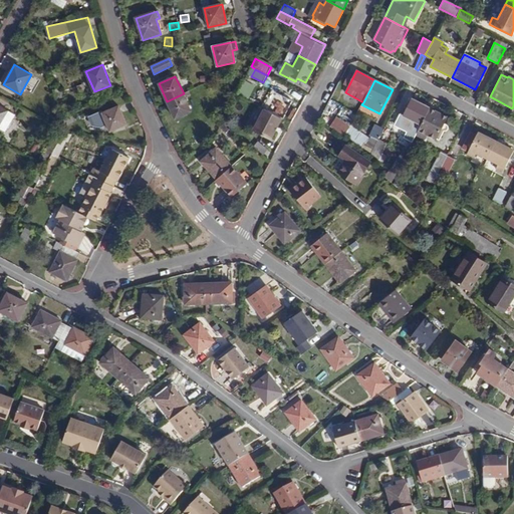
[(283,118),(283,119),(293,101),(291,100),(292,97),(275,88),(274,91),(271,90),(267,96),(272,99),(267,110),(283,118)]
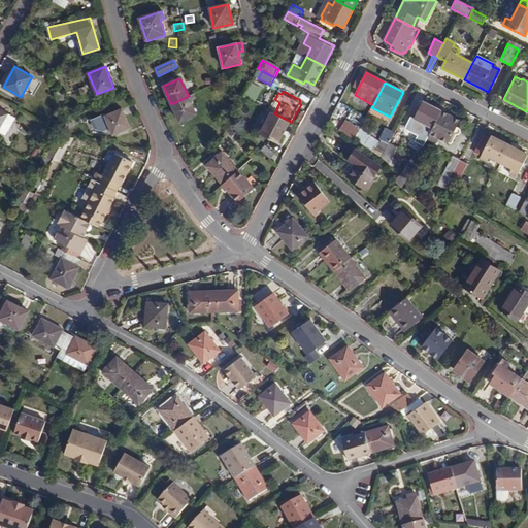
[(65,103),(62,92),(56,93),(59,104),(65,103)]
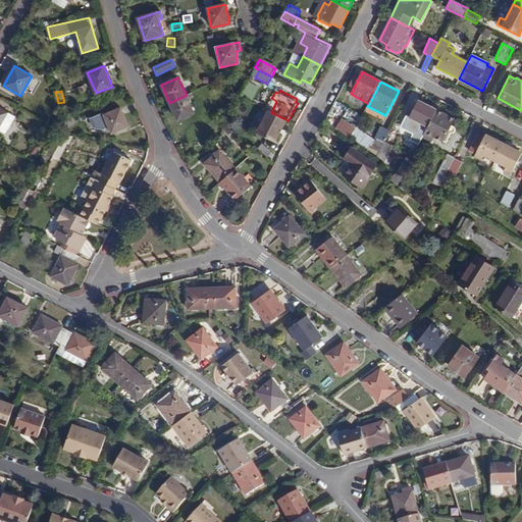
[(187,95),(169,103),(177,121),(195,113),(187,95)]
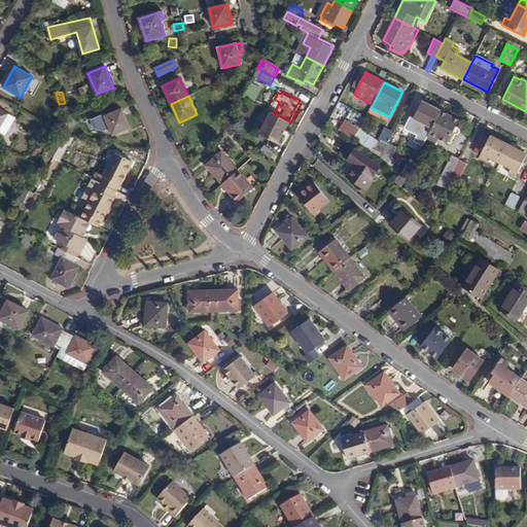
[(431,128),(441,111),(421,101),(421,103),(418,101),(409,123),(418,128),(420,123),(431,128)]
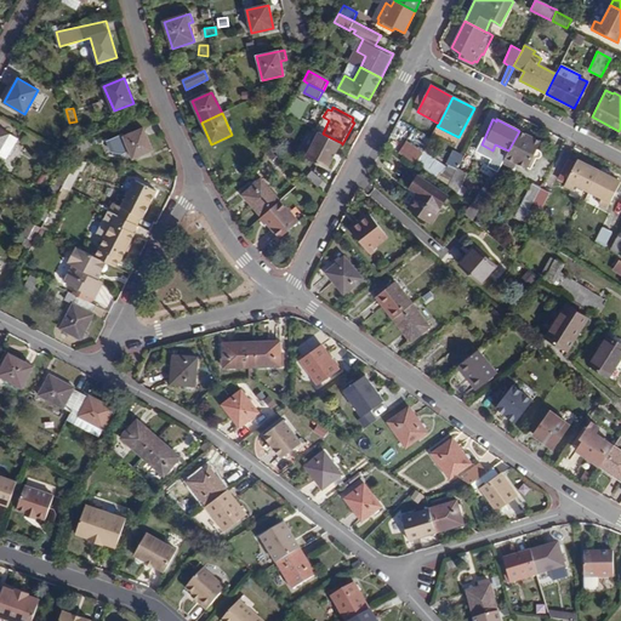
[(153,151),(143,129),(124,137),(134,159),(153,151)]
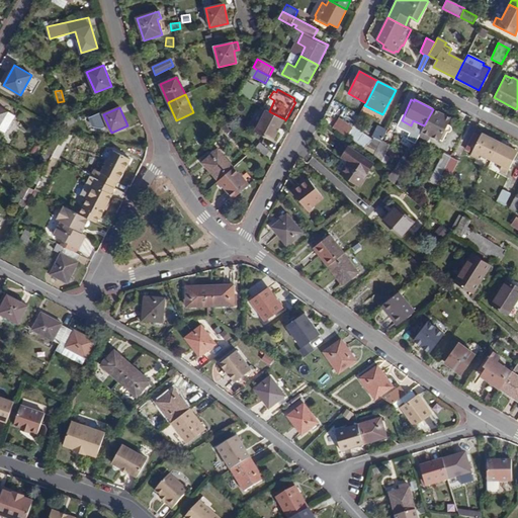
[(451,118),(433,109),(424,125),(435,132),(432,137),(441,142),(443,142),(447,134),(450,133),(452,131),(452,127),(448,124),(451,118)]
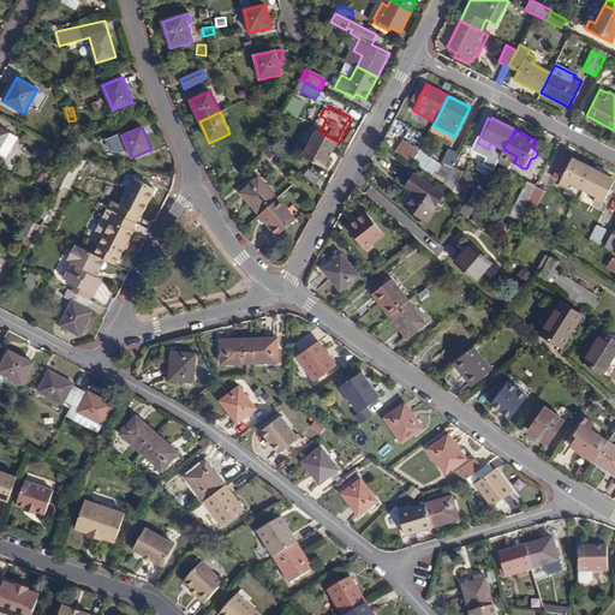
[(339,142),(320,132),(317,131),(304,157),(326,168),(339,142)]
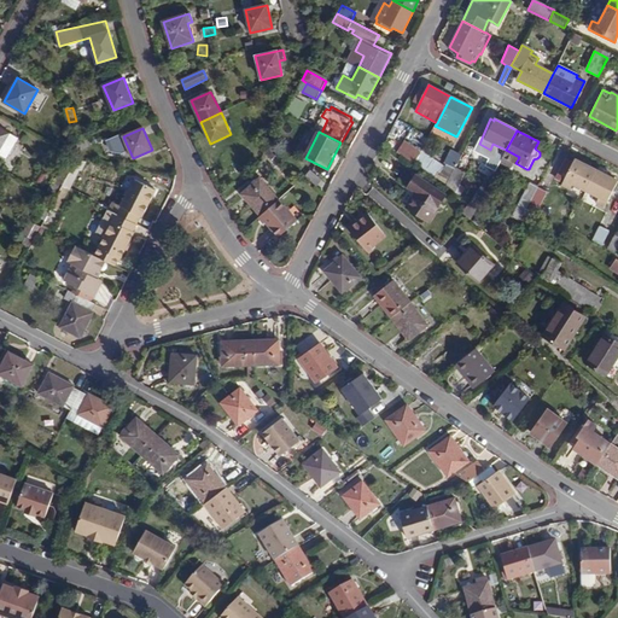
[(91,146),(87,138),(74,144),(77,152),(91,146)]
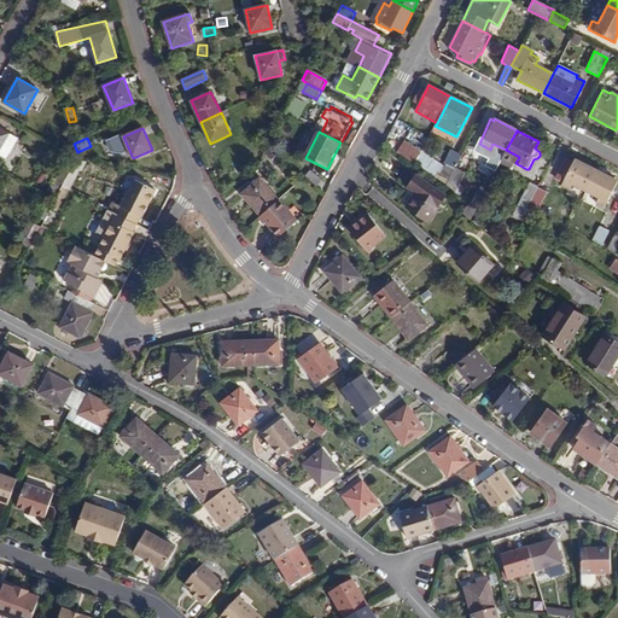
[(397,153),(415,165),(421,153),(404,141),(397,153)]
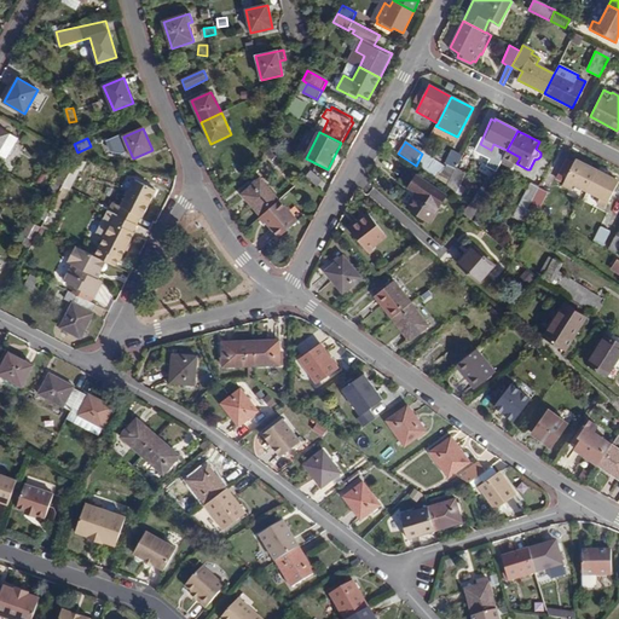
[(428,155),(422,166),(435,174),(441,165),(428,155)]
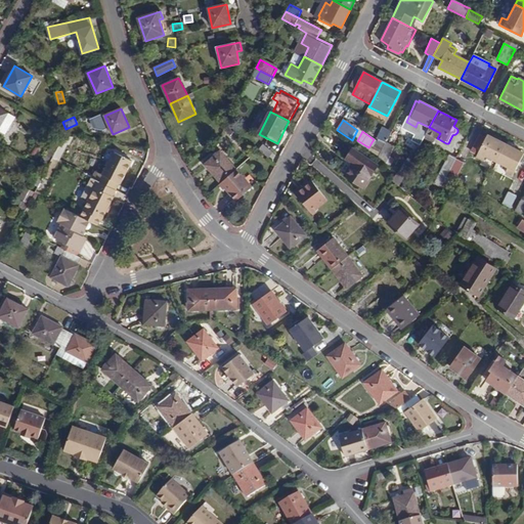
[(400,136),(391,131),(385,143),(394,147),(400,136)]
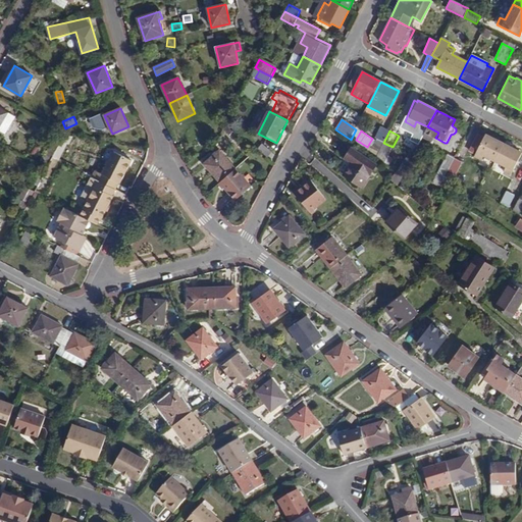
[(494,161),(504,144),(485,135),(483,138),(478,134),(469,151),(475,155),(474,157),(481,161),(483,155),(494,161)]
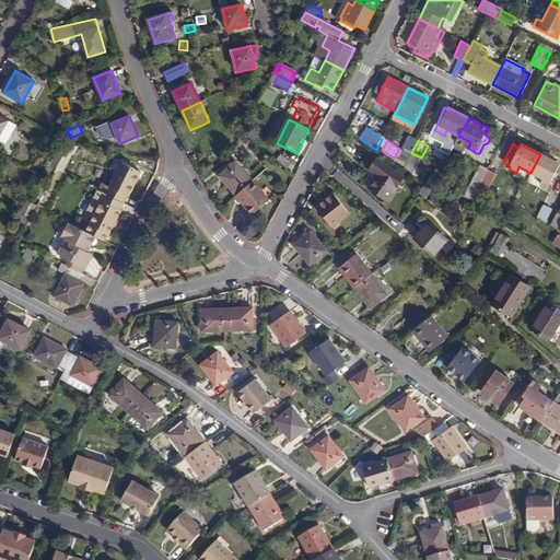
[(475,159),(477,153),(467,148),(465,153),(475,159)]
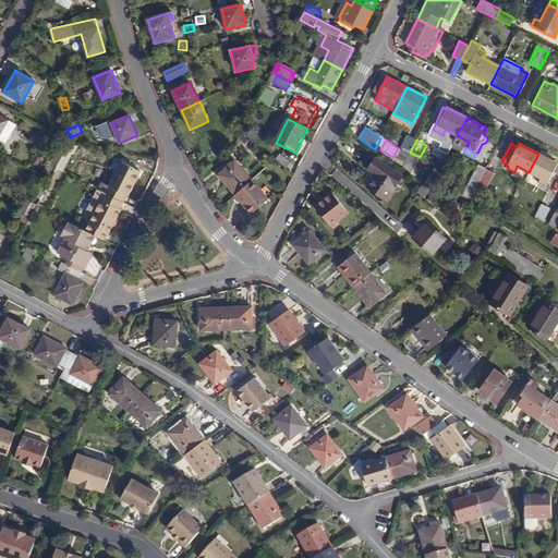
[(402,168),(410,153),(403,148),(395,164),(402,168)]
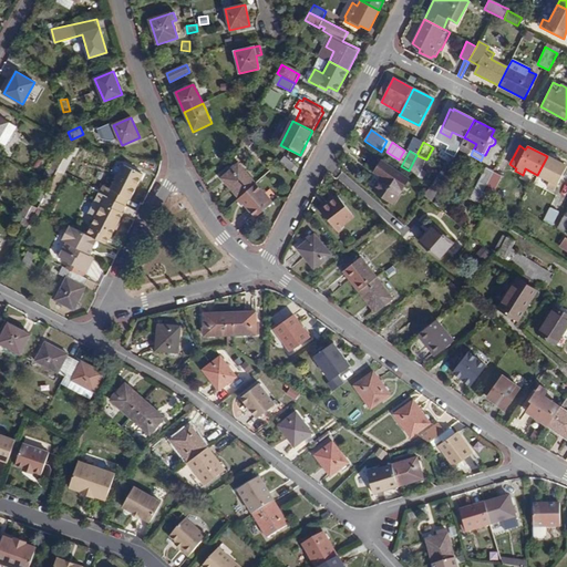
[(426,160),(416,155),(409,171),(418,177),(426,160)]
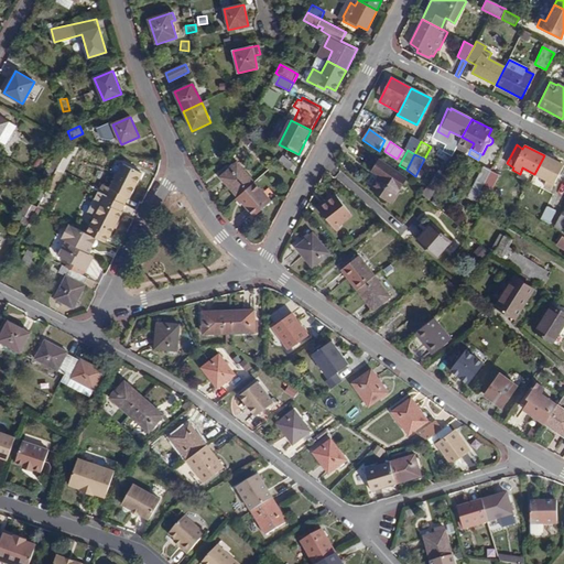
[(290,170),(294,164),(283,155),(279,161),(290,170)]
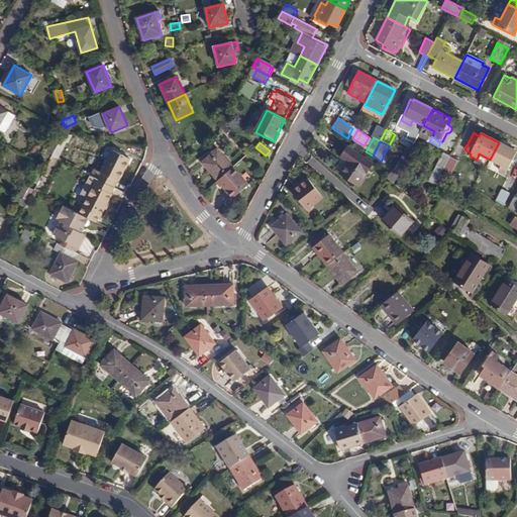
[(516,152),(516,151),(499,142),(490,160),(502,166),(499,171),(506,175),(516,152)]
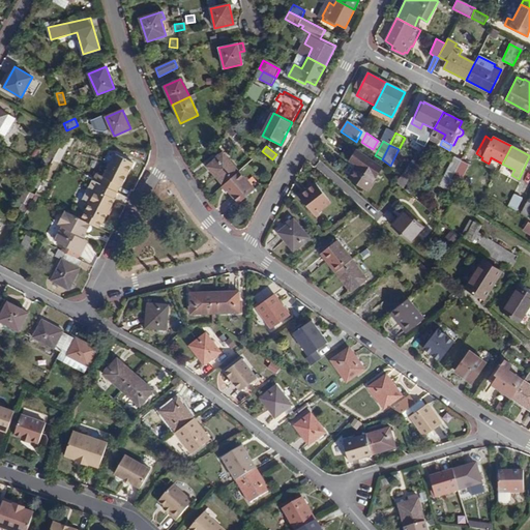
[(60,148),(54,158),(60,163),(65,152),(60,148)]
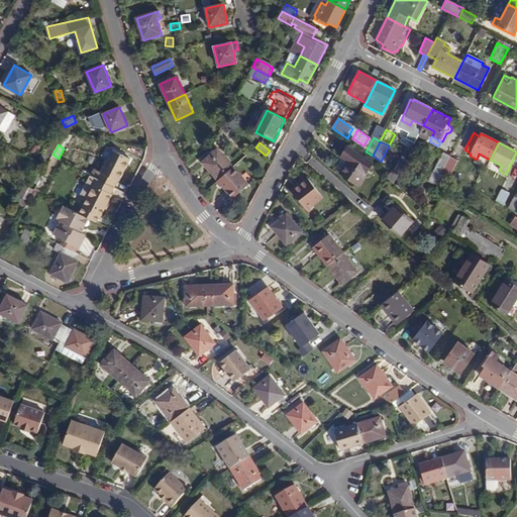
[(357,186),(373,164),(348,146),(341,158),(347,162),(339,173),(357,186)]
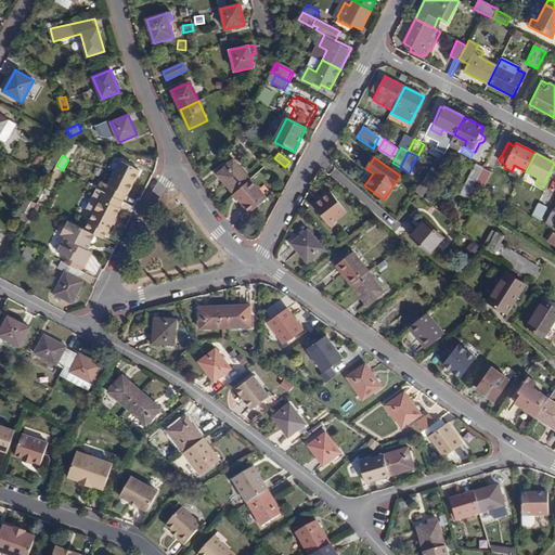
[(433,176),(441,160),(437,157),(427,172),(433,176)]
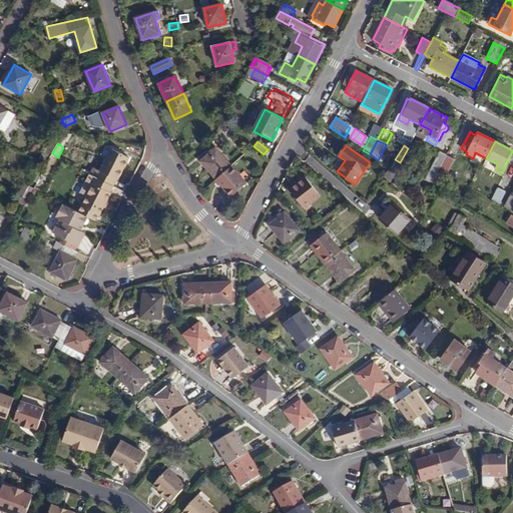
[(199,161),(215,179),(231,165),(215,147),(199,161)]
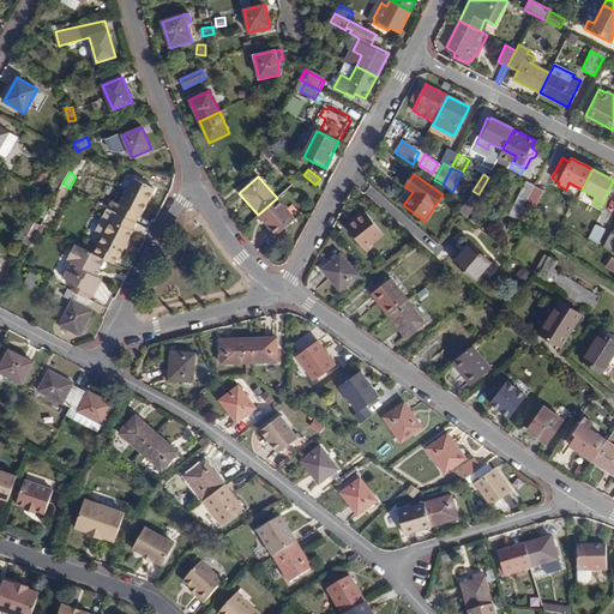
[(108,209),(136,223),(139,216),(142,217),(155,190),(134,179),(120,205),(112,202),(108,209)]
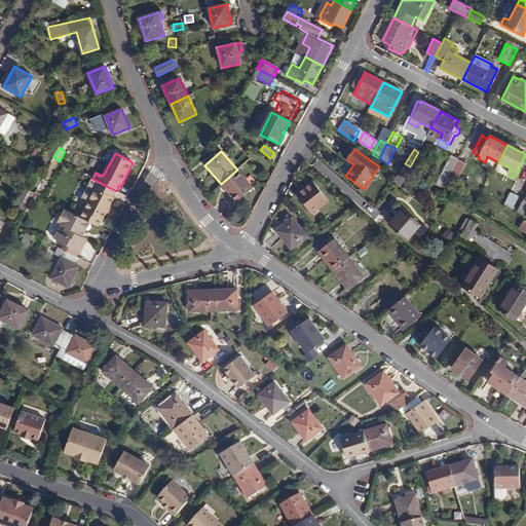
[(451,172),(457,159),(451,156),(445,168),(451,172)]
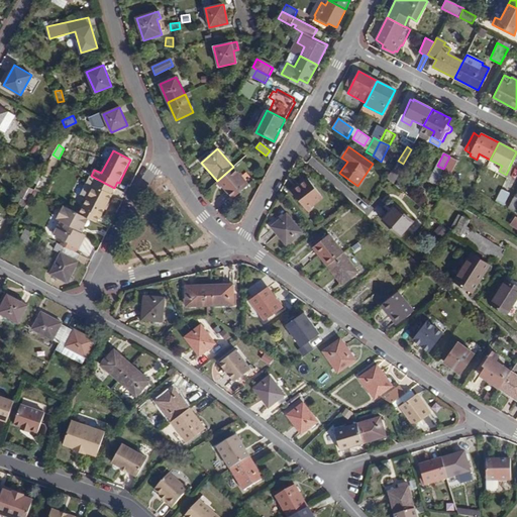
[(53,154),(46,168),(43,173),(48,177),(59,159),(53,154)]
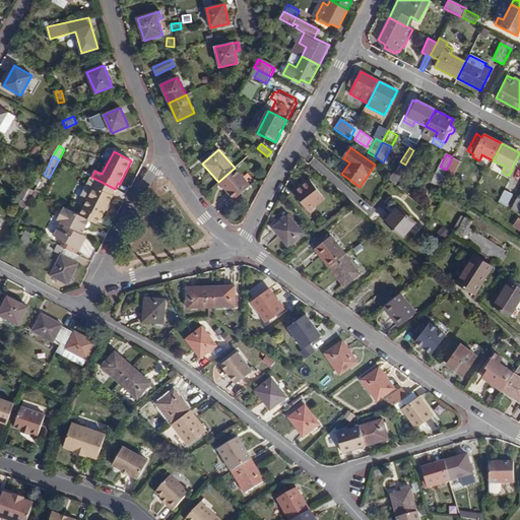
[(460,161),(452,157),(446,170),(453,175),(460,161)]
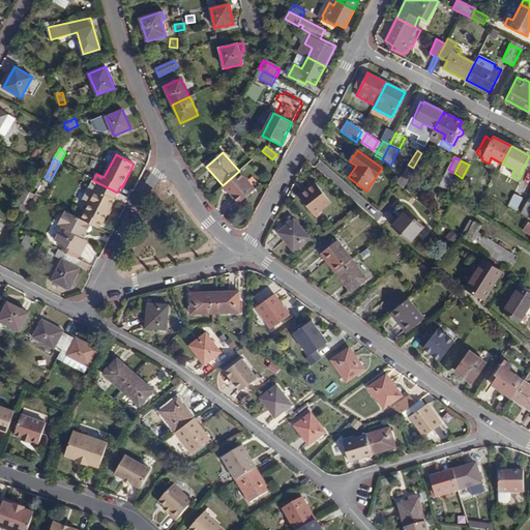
[(408,165),(398,183),(401,186),(413,168),(408,165)]
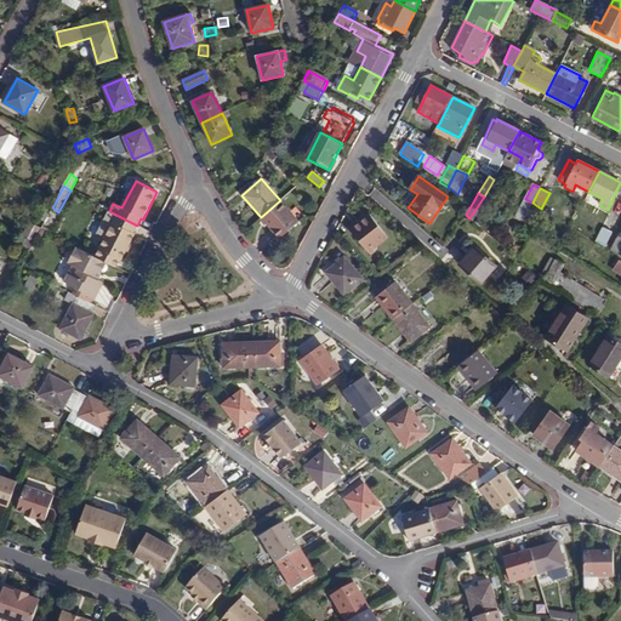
[(523,222),(533,203),(525,199),(516,217),(523,222)]
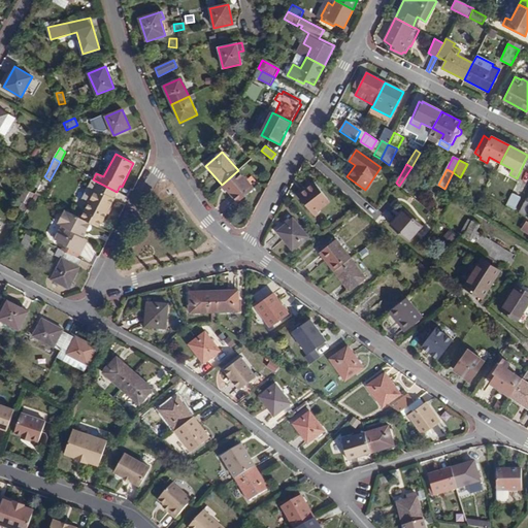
[(222,185),(228,191),(238,203),(255,189),(238,170),(222,185)]
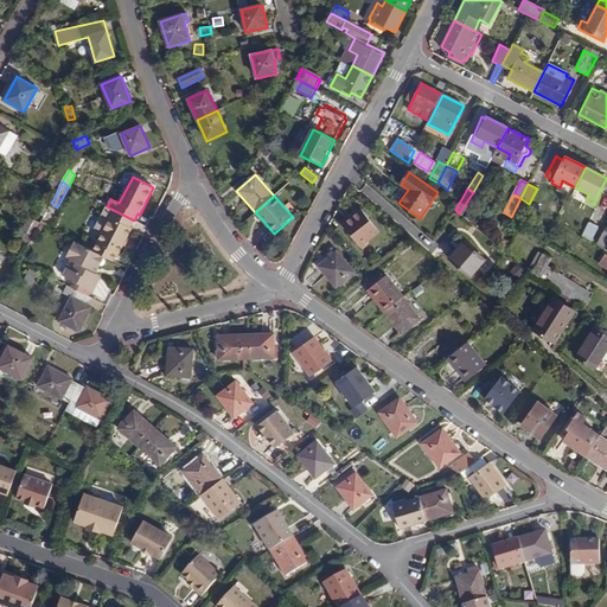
[(131,228),(134,221),(107,206),(107,205),(94,228),(103,232),(97,244),(116,254),(117,255),(133,229),(131,228)]
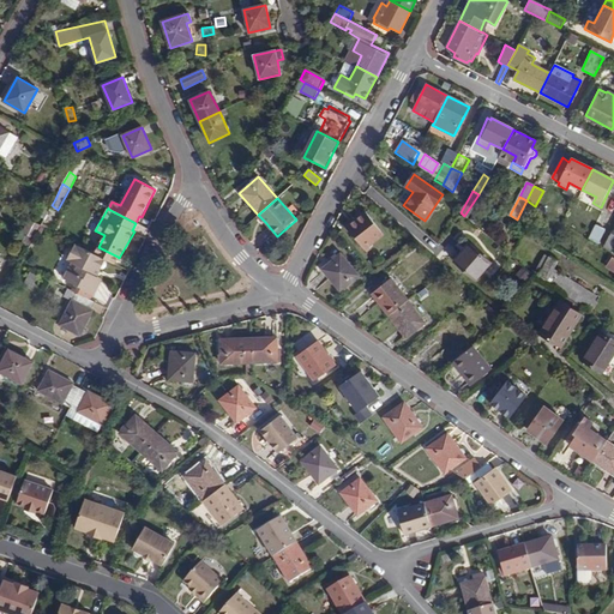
[(365,251),(383,235),(366,214),(348,228),(365,251)]
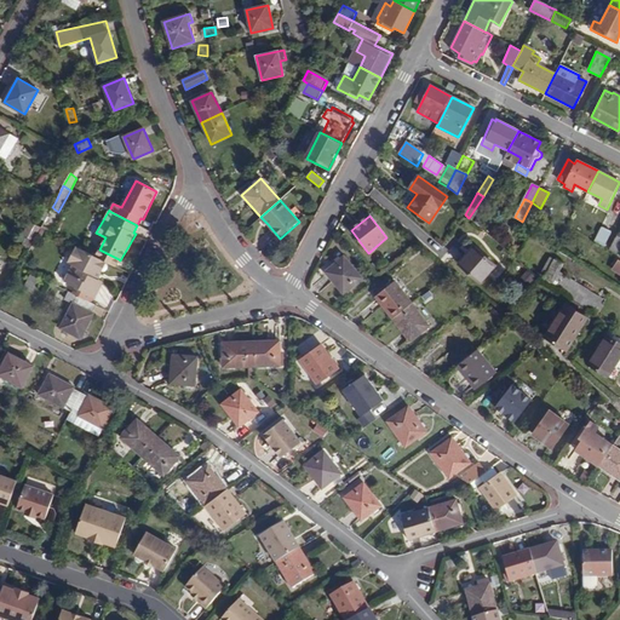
[(23,234),(34,239),(40,227),(29,222),(23,234)]
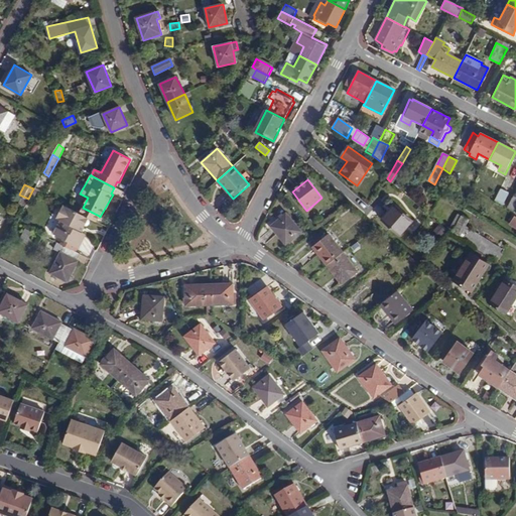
[(502,189),(495,202),(503,206),(509,192),(502,189)]
